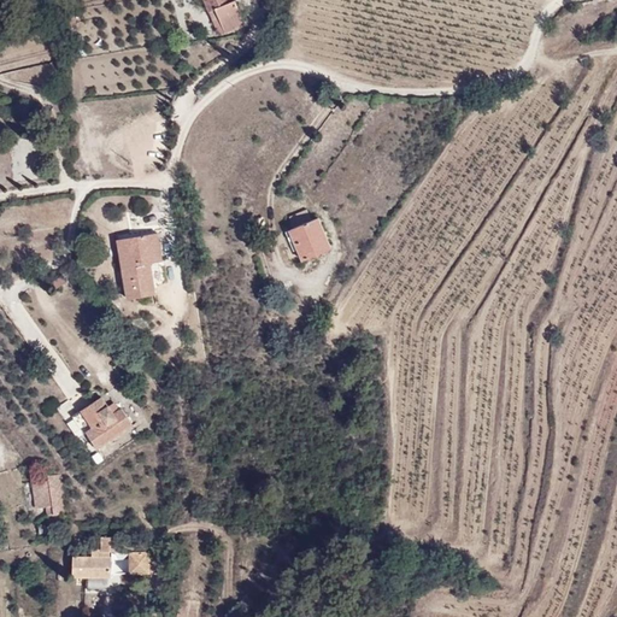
[(205,0),(219,35),(245,25),(234,0),(205,0)]
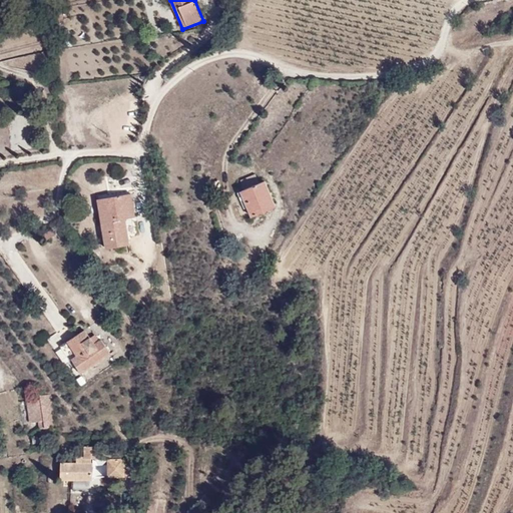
[(276,206),(266,184),(242,194),(251,216),(276,206)]
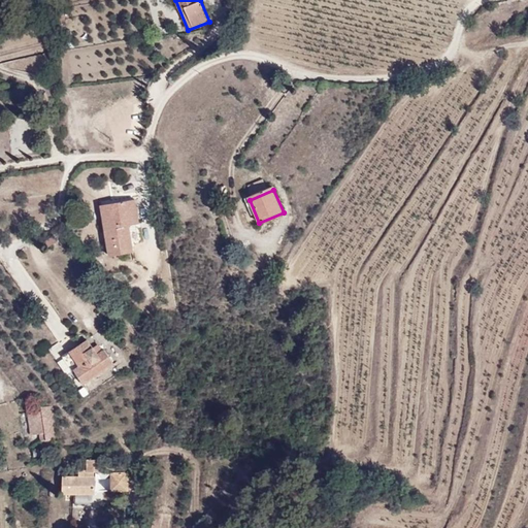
[(137,201),(102,206),(110,255),(134,252),(130,225),(140,223),(137,201)]
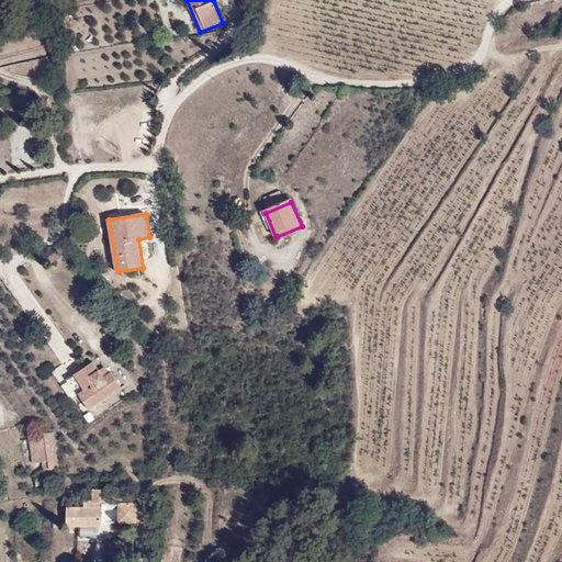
[(79,394),(90,408),(122,388),(112,372),(110,374),(103,378),(97,370),(91,363),(77,375),(87,390),(79,394)]
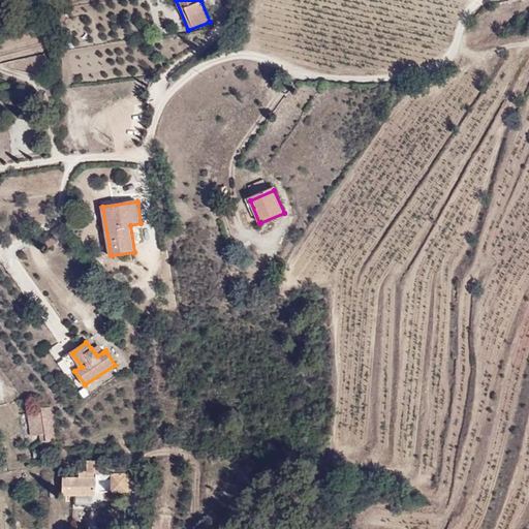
[(103,352),(97,344),(91,348),(97,355),(103,352)]
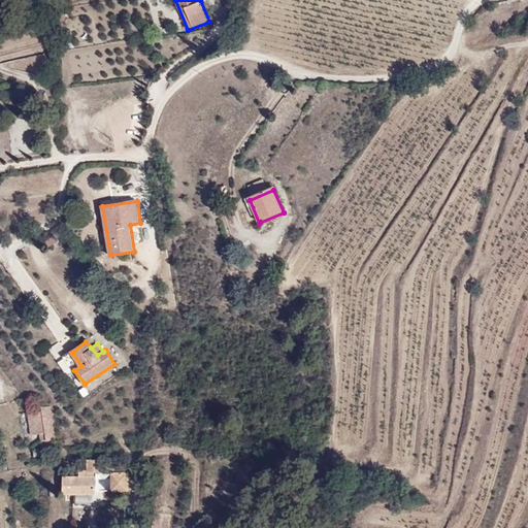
[(71,352),(65,357),(74,370),(81,366),(72,353),(71,352)]
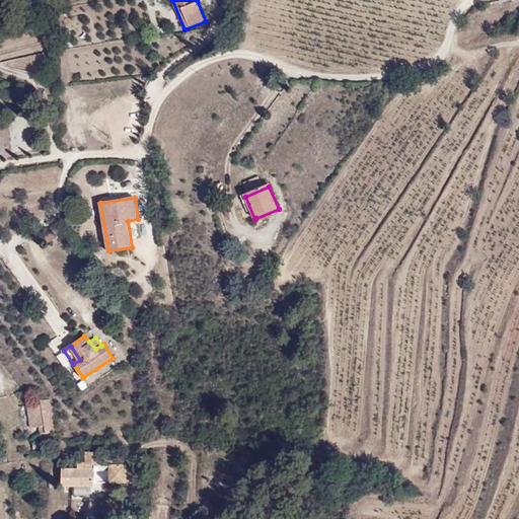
[(51,401),(27,403),(30,429),(40,428),(40,434),(54,433),(51,401)]
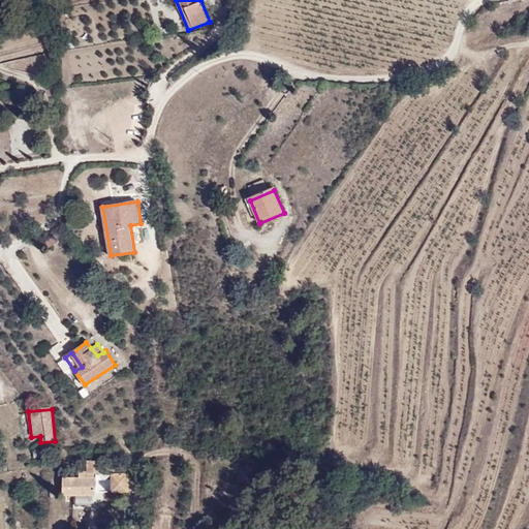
[(78,474),(61,474),(61,494),(95,494),(95,473),(101,473),(101,460),(87,460),(87,468),(78,468),(78,474)]
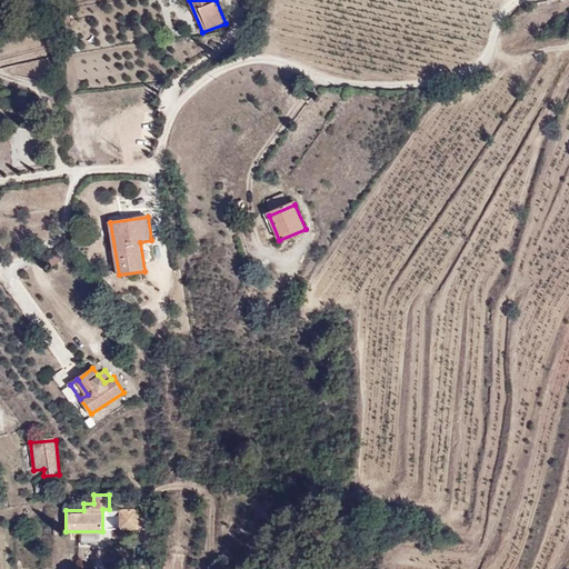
[(139,509),(119,509),(119,528),(139,528),(139,509)]
